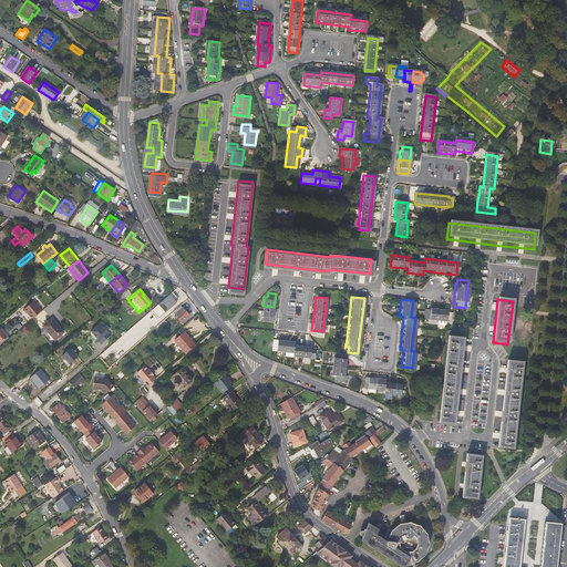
[(43,309),(34,300),(23,309),(27,312),(28,312),(32,318),(43,309)]
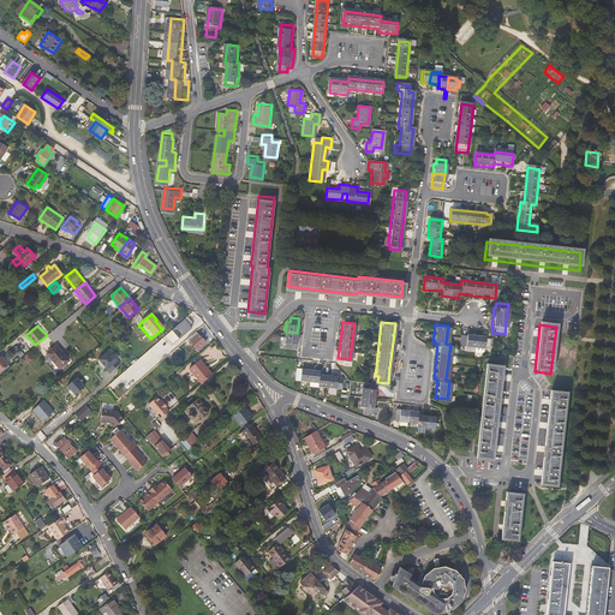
[(168,353),(171,356),(189,340),(196,333),(192,328),(184,335),(177,328),(172,332),(181,344),(180,344),(168,353)]
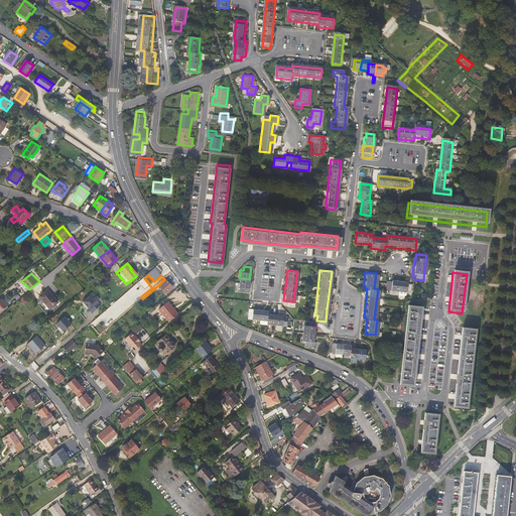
[(249,279),(239,278),(237,290),(237,294),(247,295),(247,291),(249,279)]
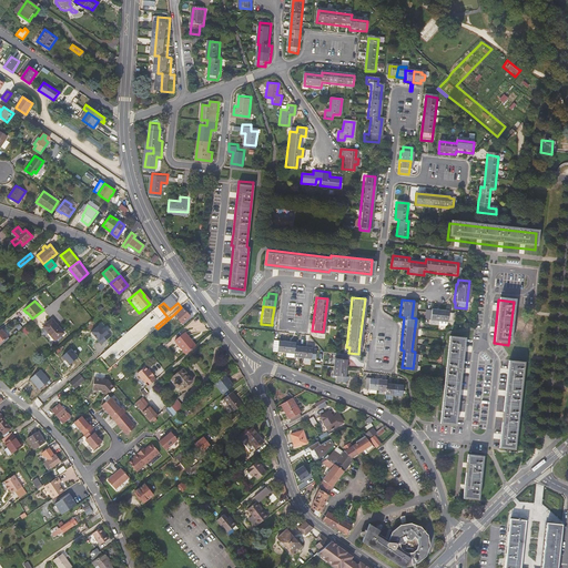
[(174,314),(176,316),(182,324),(191,317),(182,307),(181,307),(174,314)]
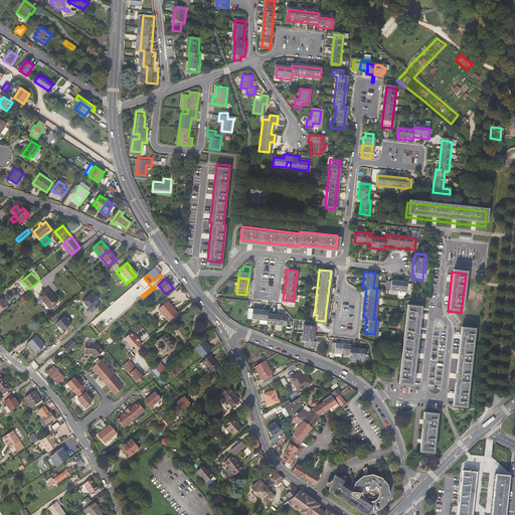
[(387,290),(395,291),(407,292),(408,285),(404,284),(404,282),(389,281),(389,282),(383,282),(383,289),(387,290)]
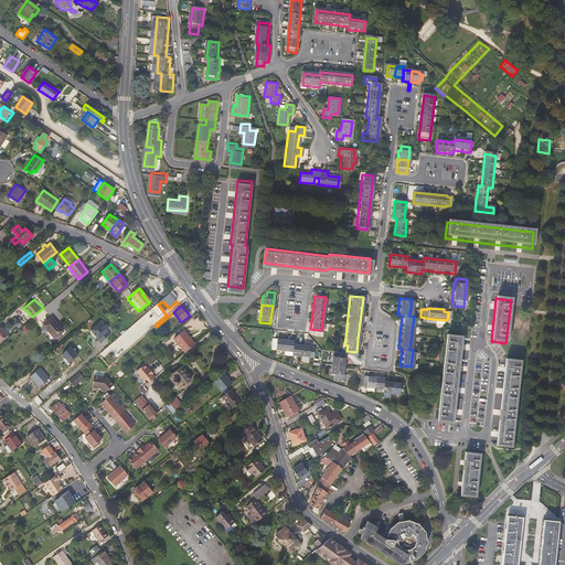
[(159,329),(176,315),(173,312),(157,327),(159,329)]
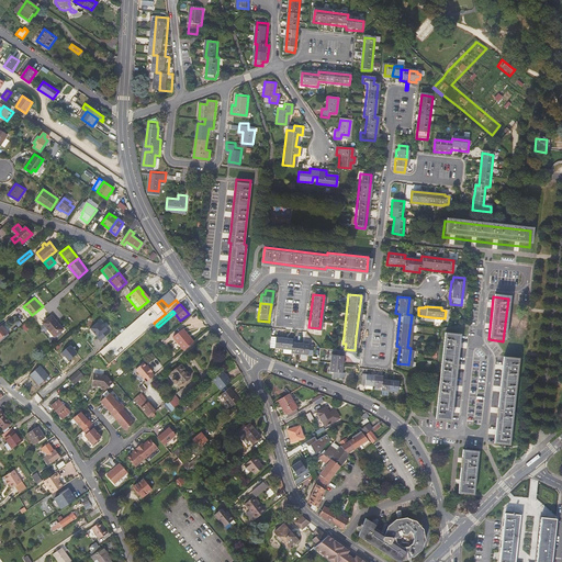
[(63,329),(51,316),(42,323),(54,337),(62,330),(63,329)]
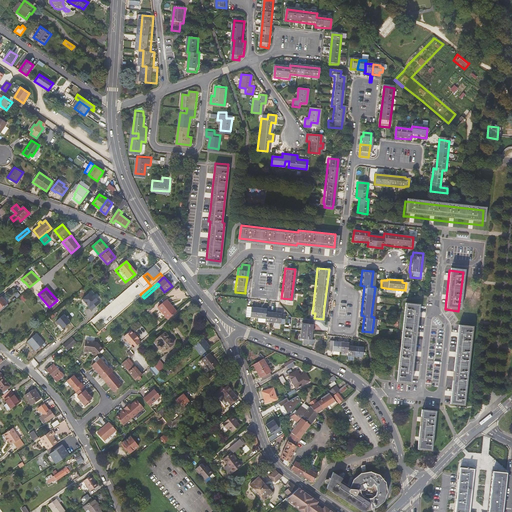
[(89,293),(82,299),(92,310),(100,303),(94,295),(92,297),(89,293)]
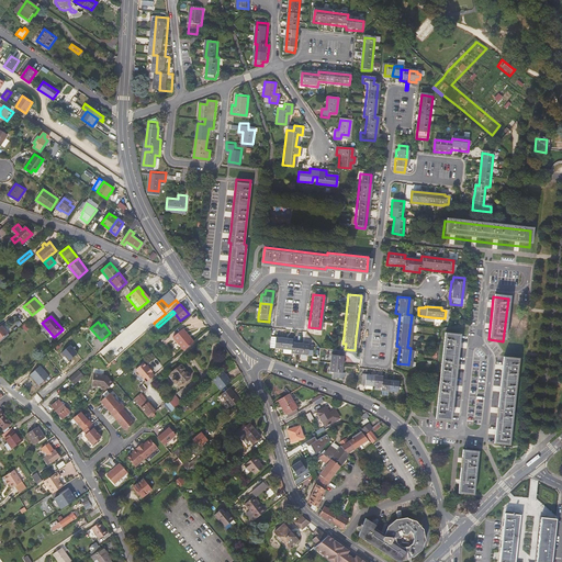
[(176,335),(187,348),(194,341),(190,335),(191,334),(186,327),(176,335)]
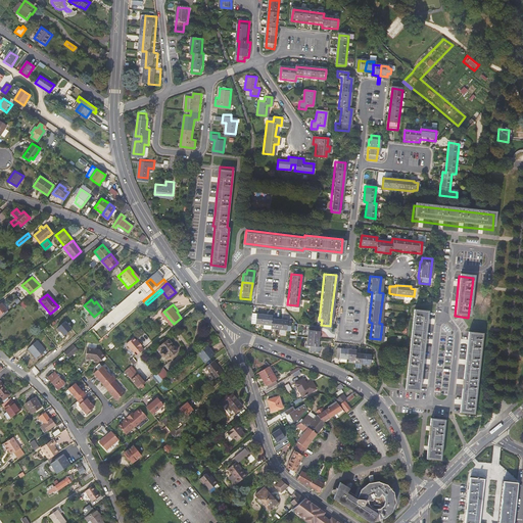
[(271,313),(249,310),(248,321),(269,324),(269,326),(284,328),(288,329),(289,320),(285,320),(286,319),(270,316),(271,313)]
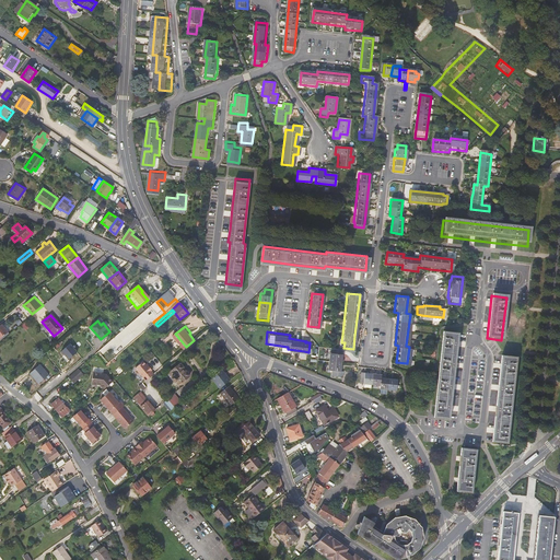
[(443,333),(433,418),(447,419),(457,334),(443,333)]
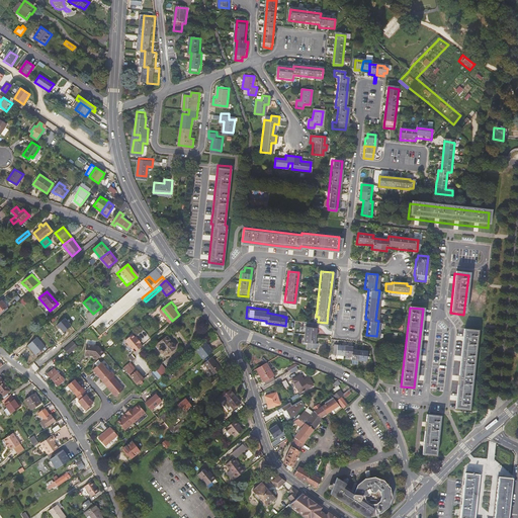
[(65,318),(57,325),(59,328),(60,328),(64,332),(71,326),(65,318)]
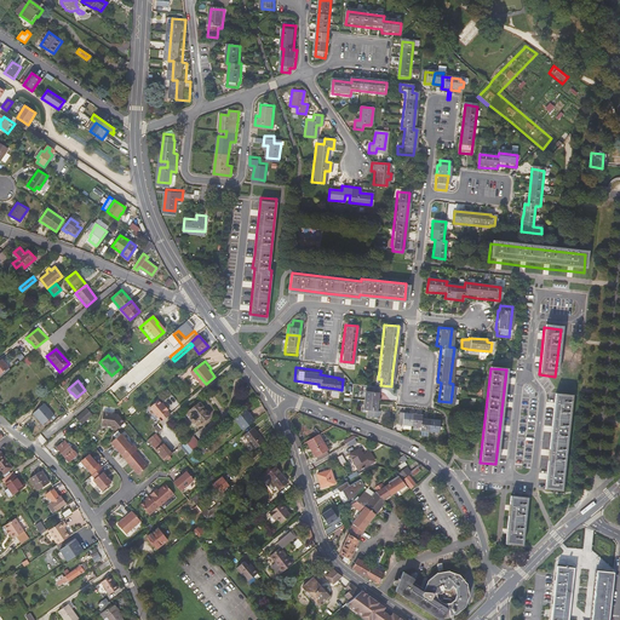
[(363,389),(362,397),(375,400),(377,390),(377,385),(366,384),(365,389),(363,389)]
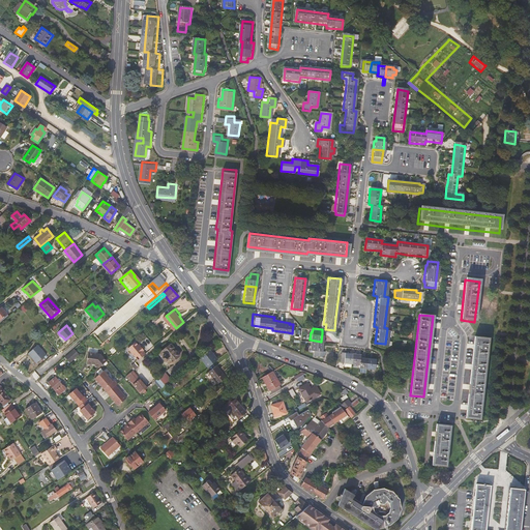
[(473,336),(465,417),(478,418),(488,339),(473,336)]
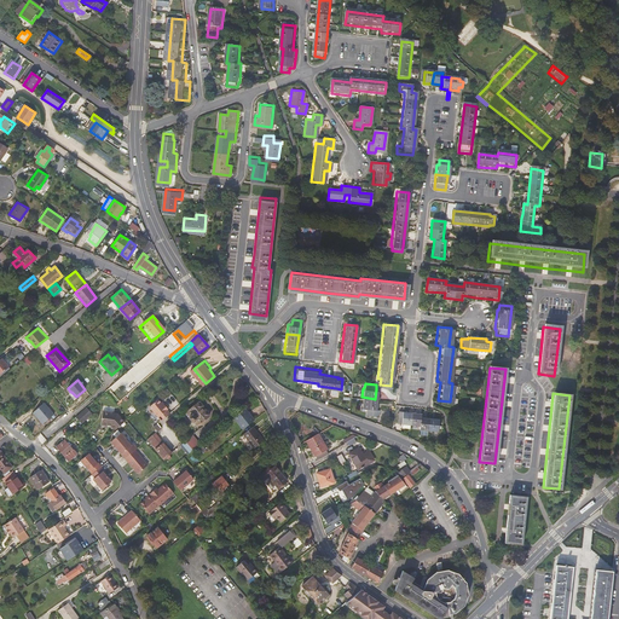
[(365,408),(364,414),(376,415),(377,409),(374,409),(375,399),(362,397),(360,406),(365,408)]
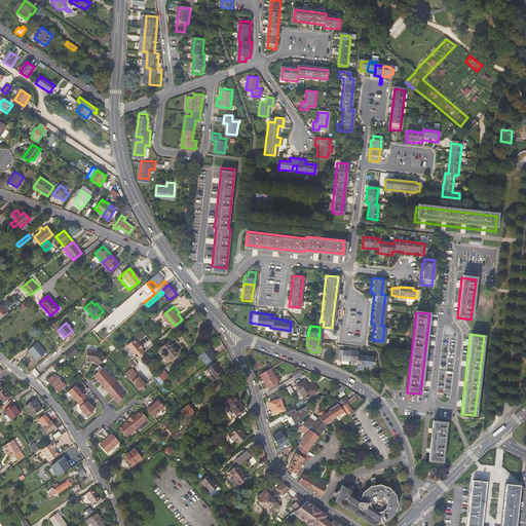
[(134,339),(126,345),(136,358),(144,351),(142,347),(139,343),(138,344),(137,342),(134,339)]
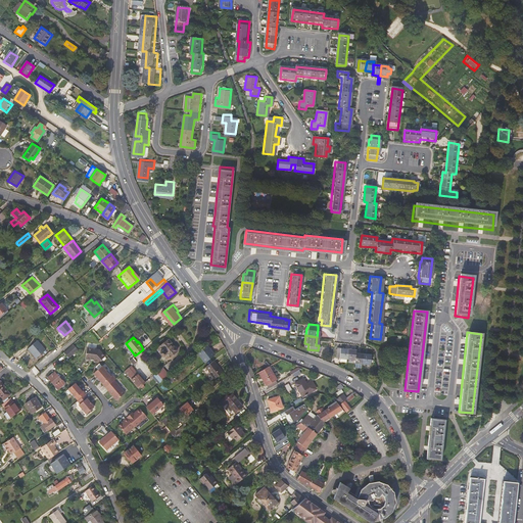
[(169,339),(160,346),(160,347),(158,348),(161,351),(160,352),(163,357),(164,355),(167,359),(169,358),(170,358),(178,350),(178,349),(176,347),(175,347),(172,342),(172,341),(170,339),(169,339)]
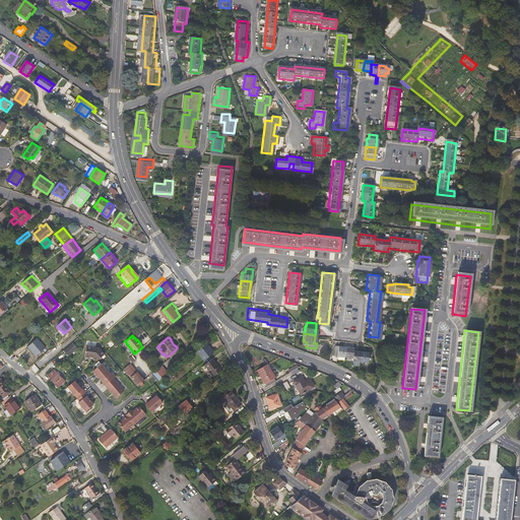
[(30,350),(36,356),(45,348),(37,339),(28,346),(31,349),(30,350)]
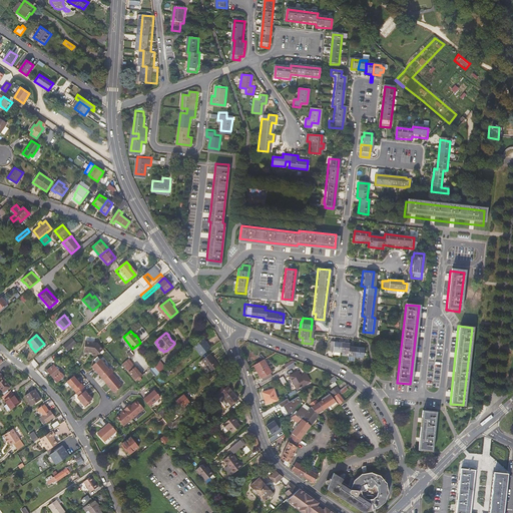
[(211,348),(203,338),(193,346),(201,356),(211,348)]
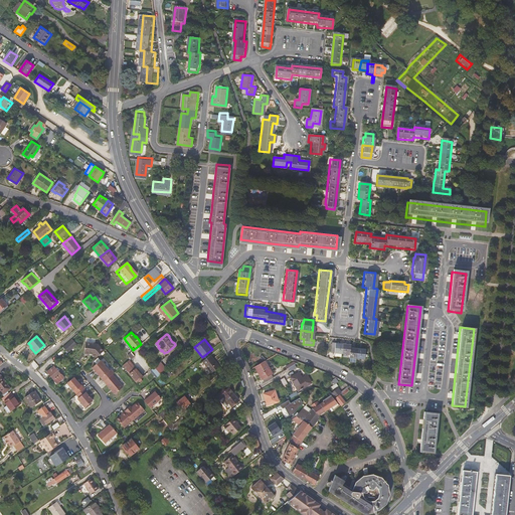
[(348,344),(349,342),(330,339),(328,349),(347,352),(347,354),(361,356),(363,347),(348,344)]
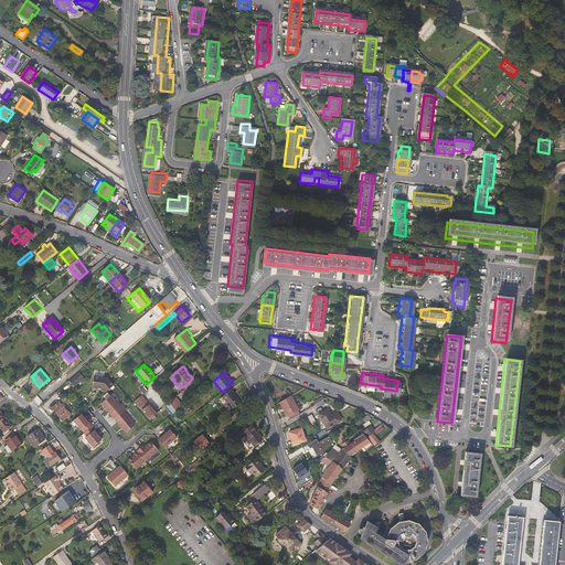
[(82,379),(77,373),(70,381),(74,386),(82,379)]
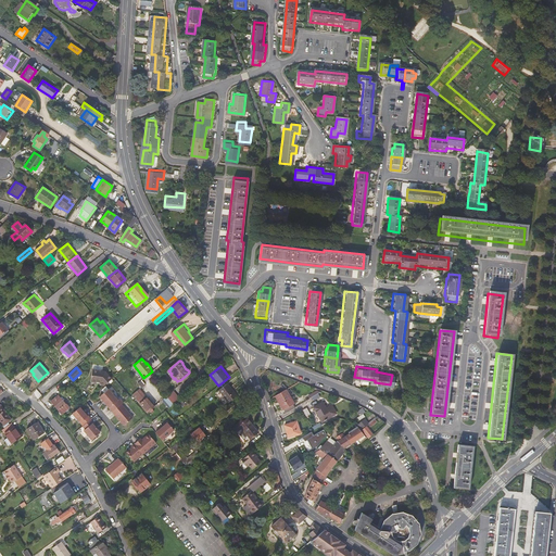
[(96,382),(100,382),(103,387),(112,379),(105,373),(92,370),(90,381),(96,382)]
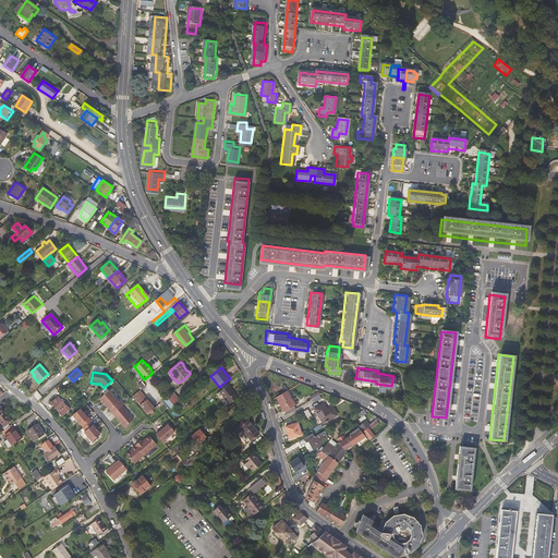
[(220,391),(229,403),(238,397),(228,385),(220,391)]
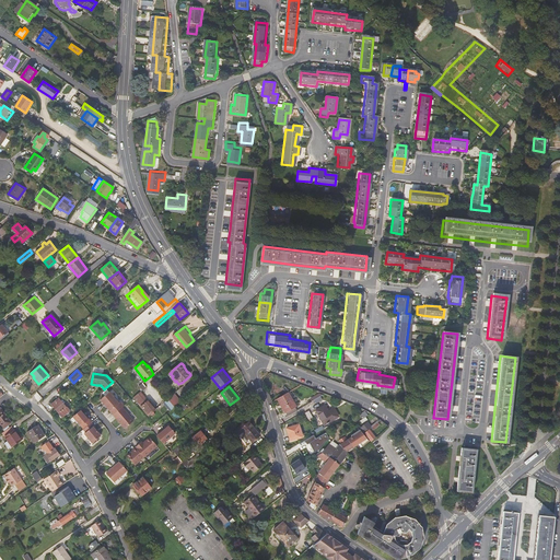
[(154,409),(140,392),(133,397),(148,416),(150,413),(152,411),(154,409)]
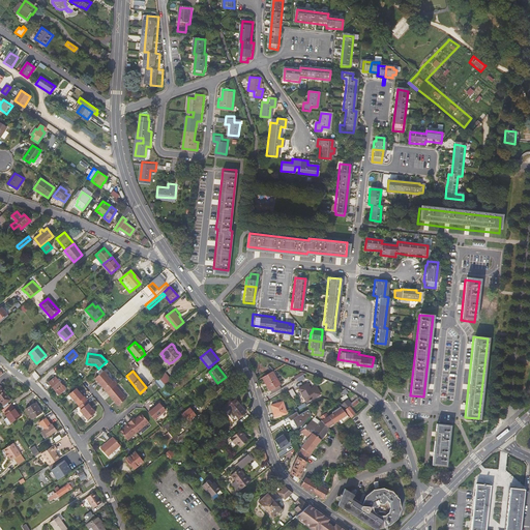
[(94,379),(106,393),(115,386),(116,385),(113,381),(112,382),(102,372),(94,379)]
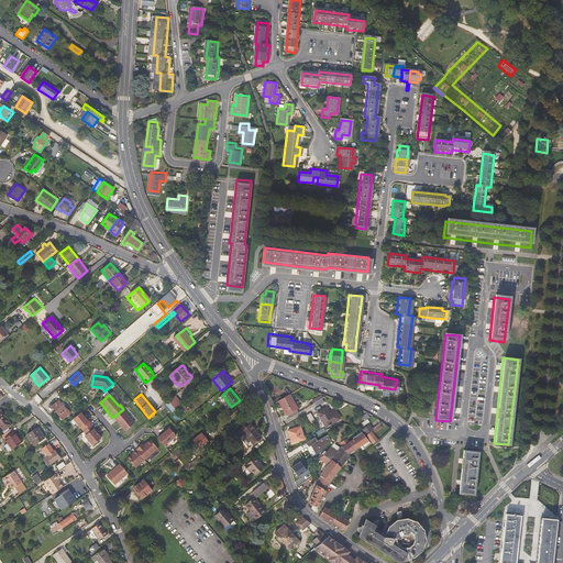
[(289,395),(278,401),(283,408),(284,407),(288,415),(297,409),(291,401),(293,400),(289,395)]
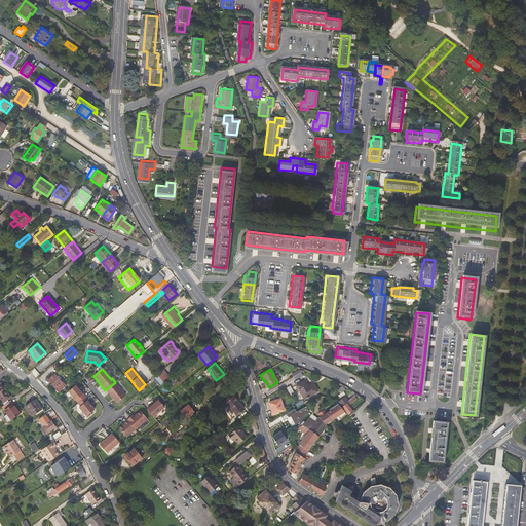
[(171,378),(163,370),(157,375),(163,383),(171,378)]
